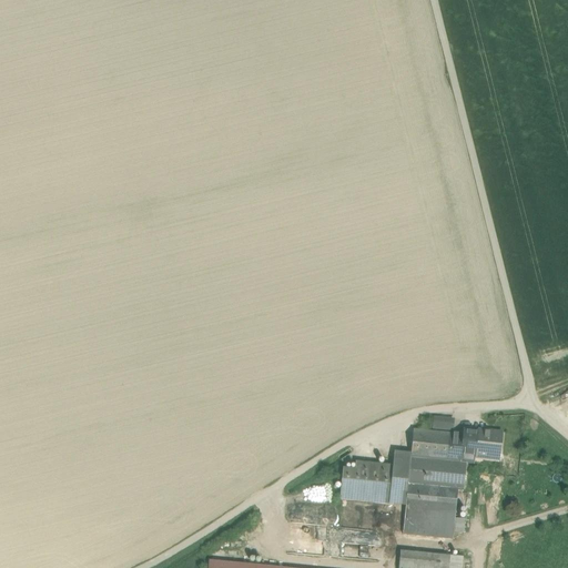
[(453,428),(454,416),(433,415),(432,426),(453,428)]
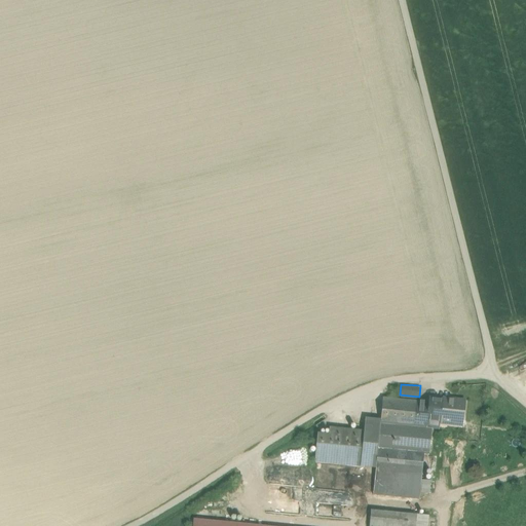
[(411,402),(383,399),(380,423),(408,426),(411,402)]
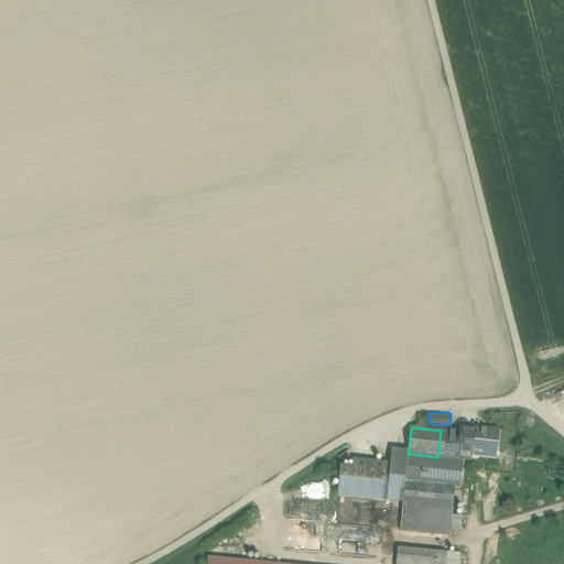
[(499,431),(475,427),(475,430),(472,453),(472,454),(497,456),(499,431)]
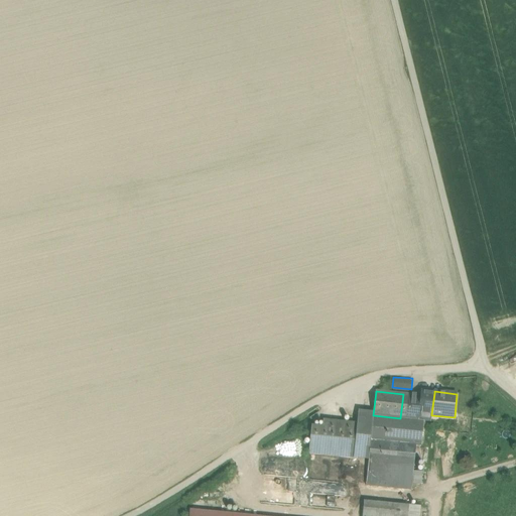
[(421,396),(419,412),(431,414),(434,393),(421,392),(421,396)]
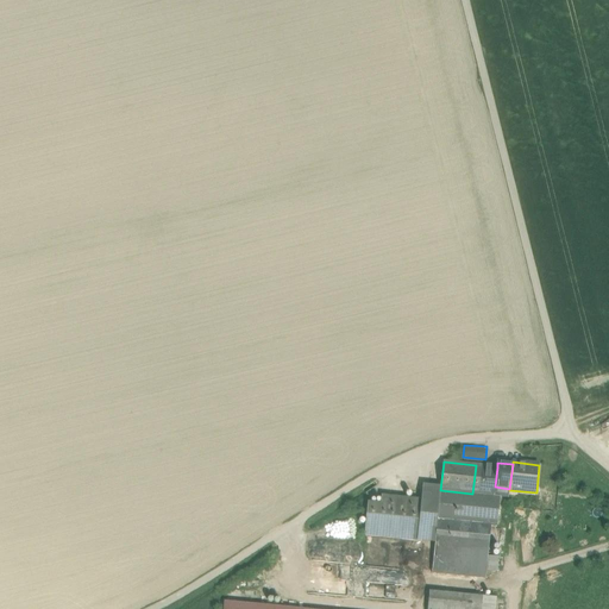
[(497,468),(476,465),(472,494),(494,496),(494,495),(495,487),(497,468)]
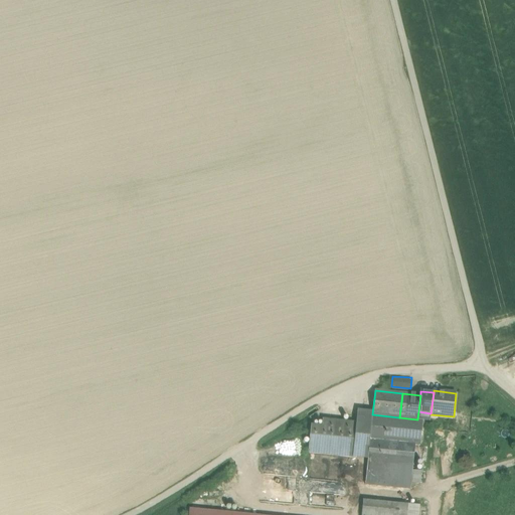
[(418,411),(417,418),(422,419),(431,420),(431,414),(431,413),(418,411)]
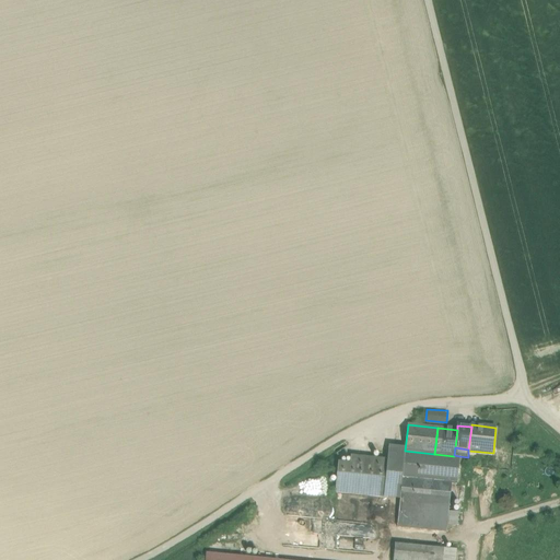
[(405,451),(388,448),(387,459),(384,497),(400,499),(403,478),(405,451)]
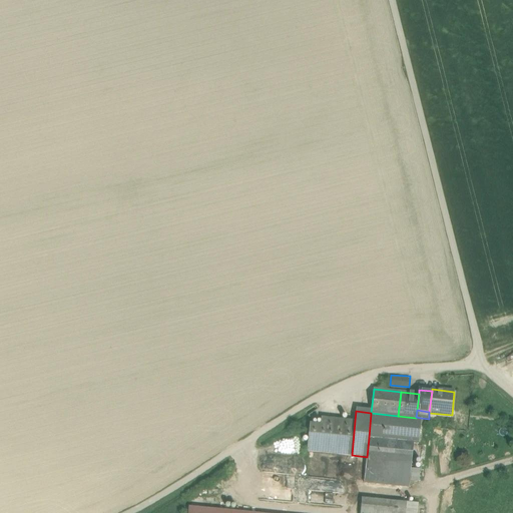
[(398,416),(371,413),(369,438),(414,443),(419,444),(421,418),(416,417),(416,418),(398,416)]
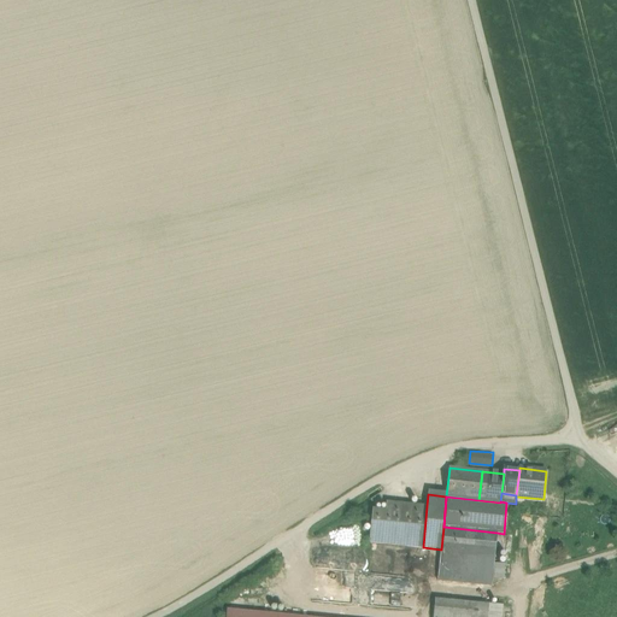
[(427,506),(387,503),(386,511),(376,510),(374,511),(372,512),(372,513),(369,542),(423,547),(427,506)]
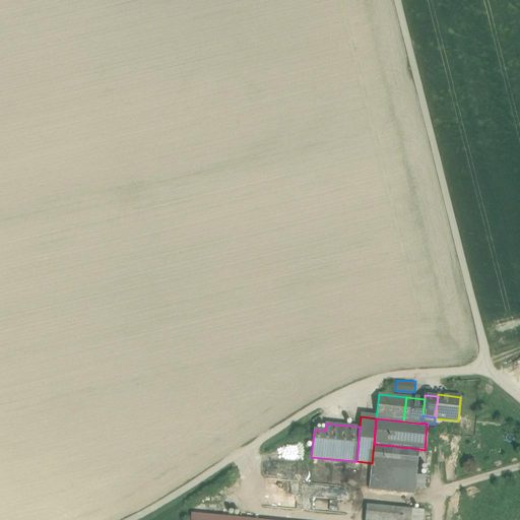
[(419,449),(374,444),(372,463),(372,464),(417,469),(419,449)]
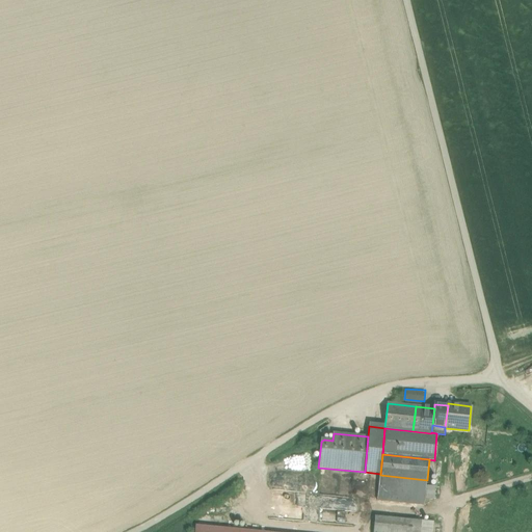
[(427,480),(380,475),(377,501),(424,505),(425,499),(426,485),(427,480)]
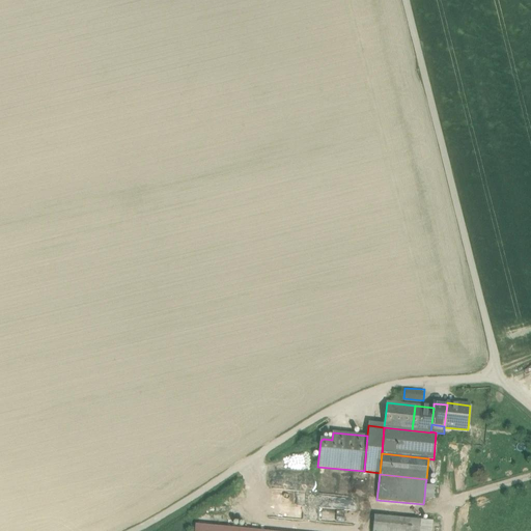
[(435,485),(425,484),(424,498),(434,499),(435,485)]
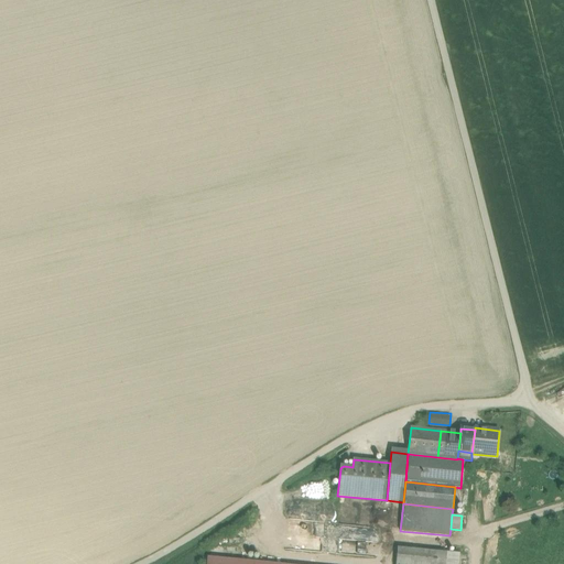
[(457,563),(458,554),(398,549),(396,563),(457,563)]
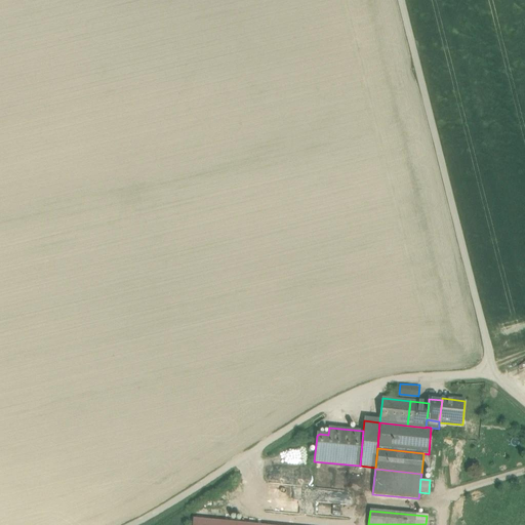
All buildings are outlined.
